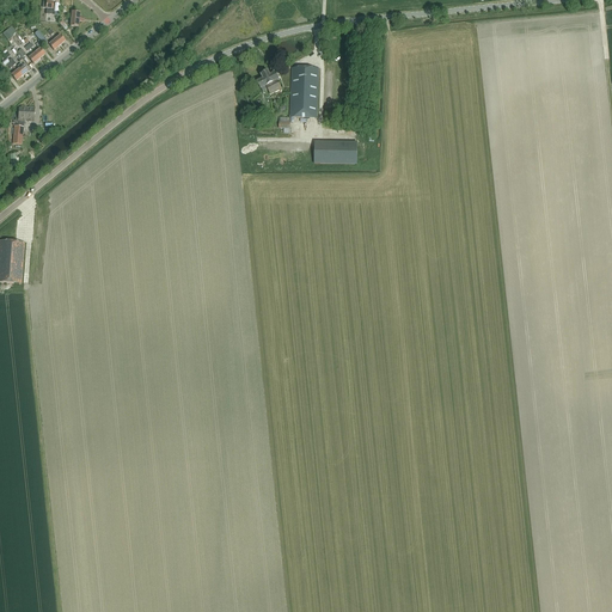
[(53,16),(54,4),(48,4),(47,4),(44,4),(43,8),(47,8),(47,14),(53,16)]
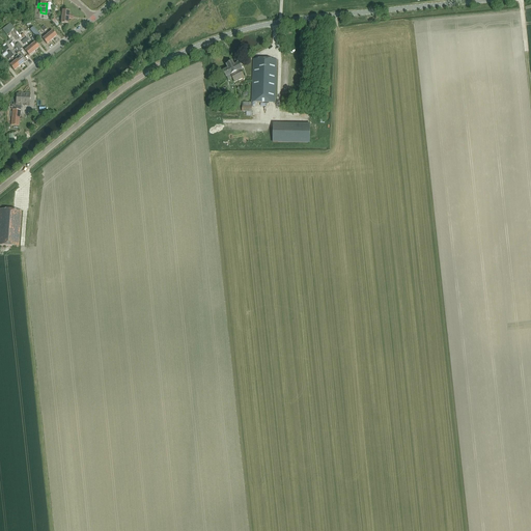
[(70,17),(70,11),(62,10),(61,24),(68,25),(68,20),(74,20),(74,17),(70,17)]
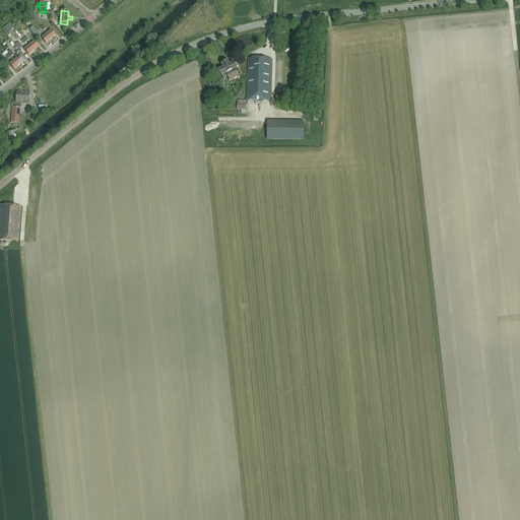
[(14,27),(10,22),(2,28),(7,35),(10,31),(9,31),(11,30),(14,27)]
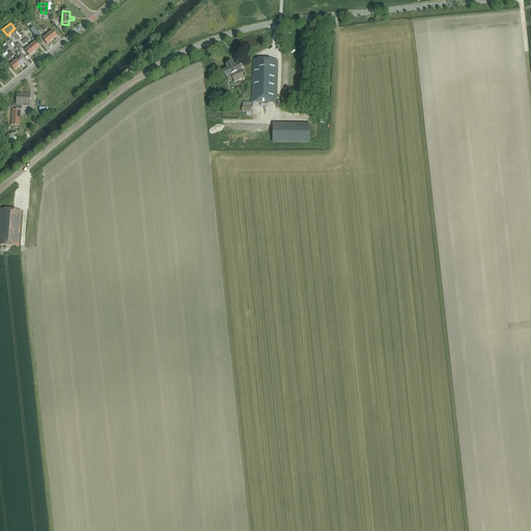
[(38,40),(42,37),(33,27),(30,30),(38,40)]
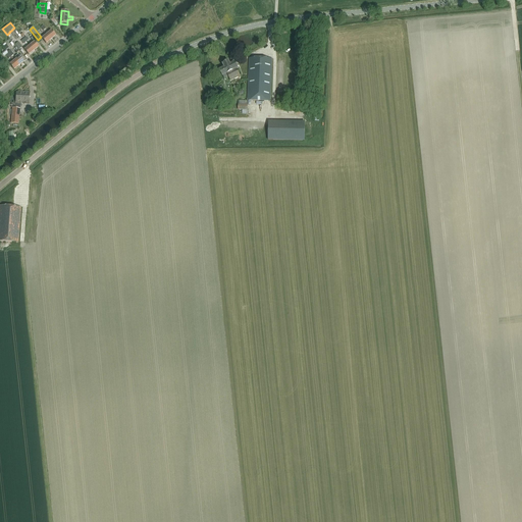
[(47,35),(51,41),(56,37),(51,31),(47,35)]
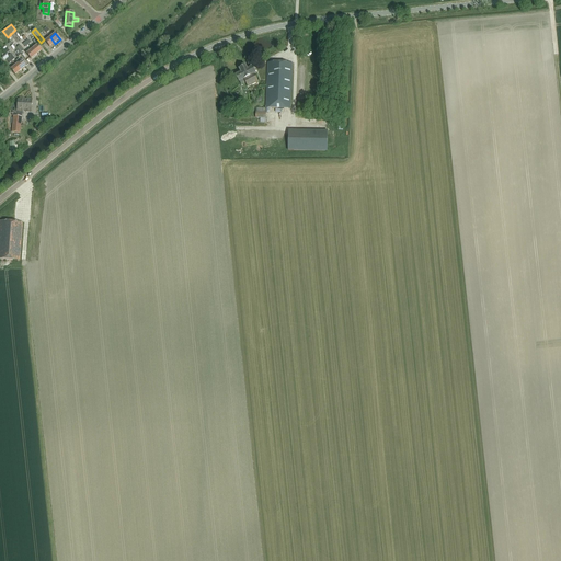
[(49,47),(55,44),(50,37),(45,42),(49,47)]
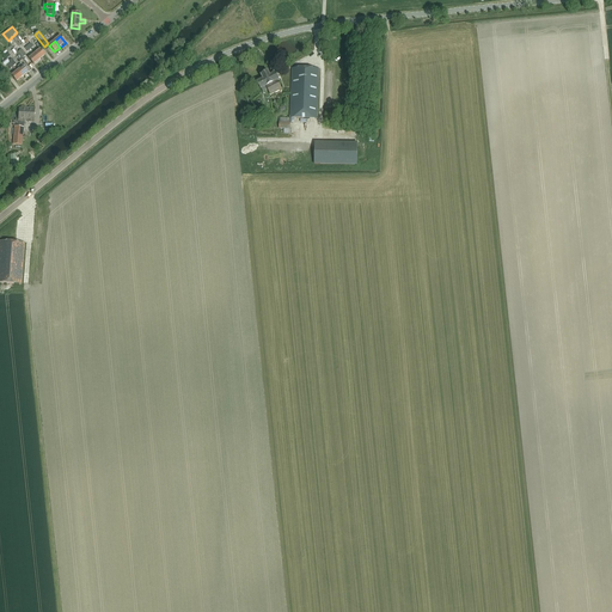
[(35,55),(40,61),(46,56),(41,50),(35,55)]
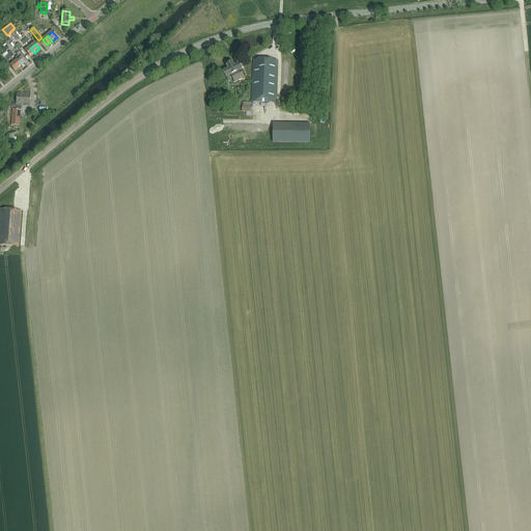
[(30,57),(34,53),(30,48),(25,52),(30,57)]
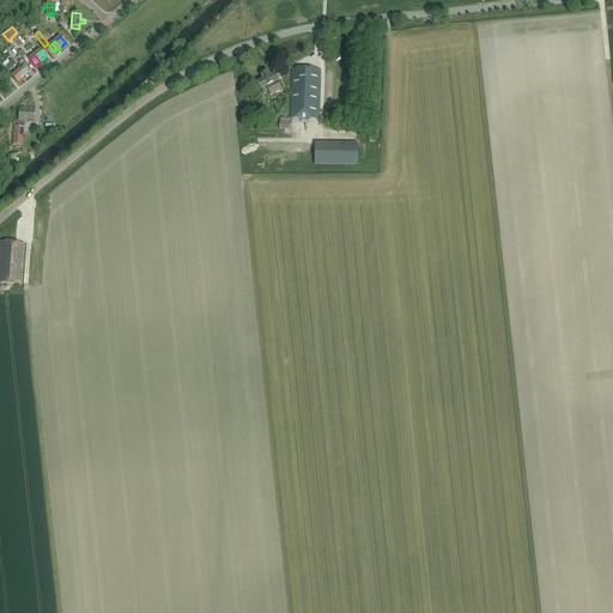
[(17,71),(22,78),(28,73),(23,67),(20,65),(17,67),(19,70),(17,71)]
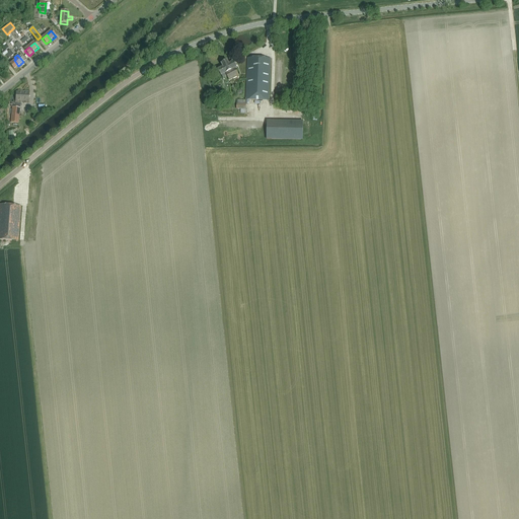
[(270,100),(271,59),(248,58),(246,100),(270,100)]
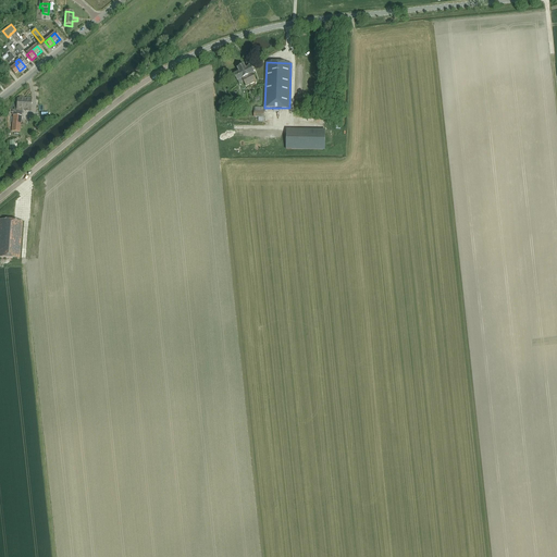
[(15,75),(20,71),(15,64),(10,69),(15,75)]
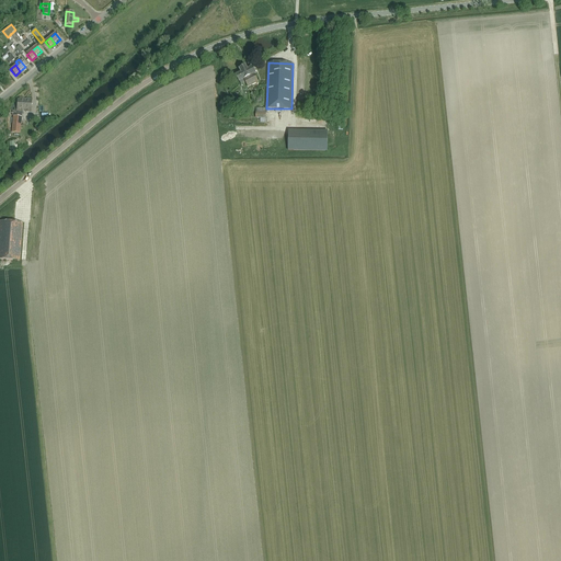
[(258,84),(259,84),(254,75),(255,73),(253,68),(248,70),(245,67),(240,70),(242,73),(237,76),(240,82),(244,80),(248,88),(256,83),(258,84)]
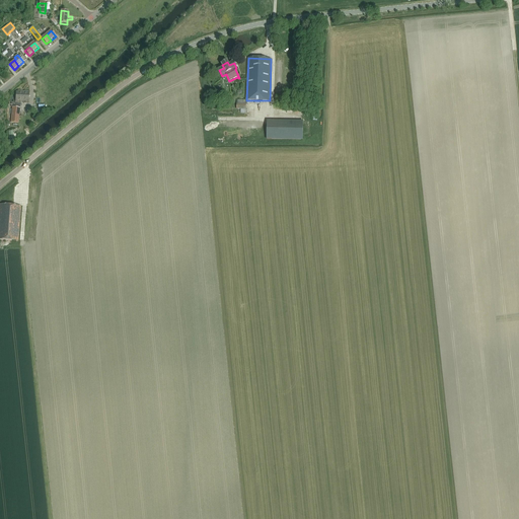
[(18,101),(18,103),(29,103),(29,91),(18,90),(17,92),(16,92),(15,101),(18,101)]
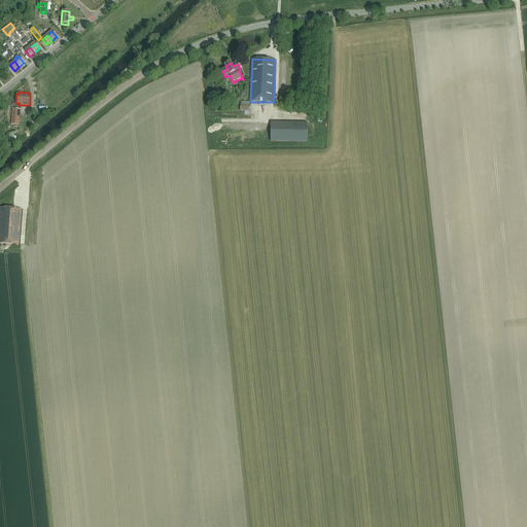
[(250,115),(250,103),(250,102),(241,102),(240,111),(245,111),(245,115),(250,115)]
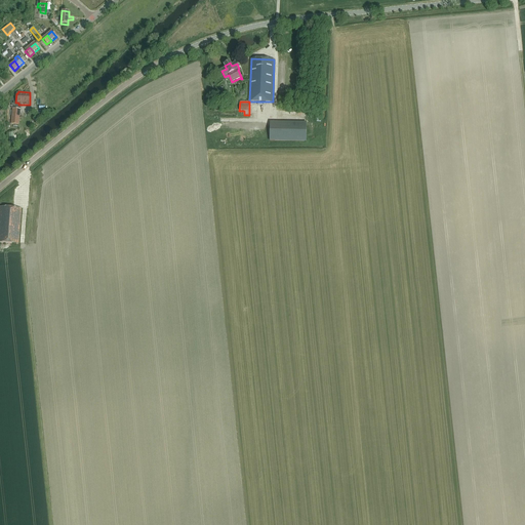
[(18,125),(21,110),(12,109),(11,124),(18,125)]
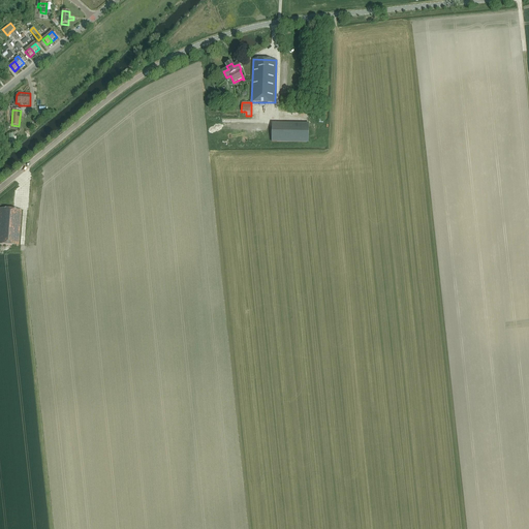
[(272,128),(272,142),(309,143),(309,123),(281,123),(281,128),(272,128)]
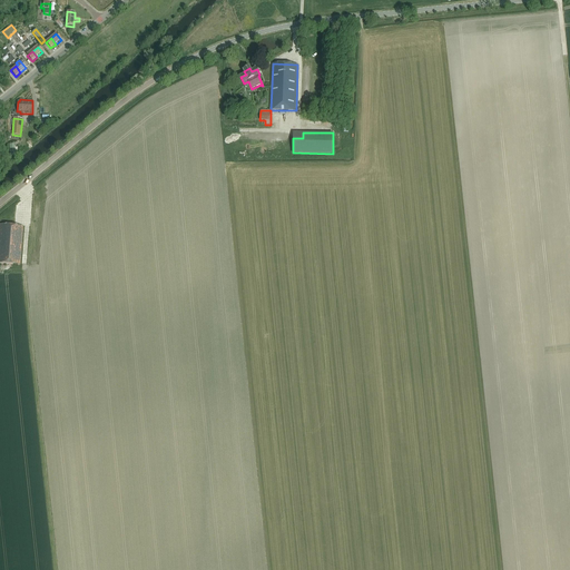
[(0,263),(20,265),(22,226),(0,224),(0,225),(0,263)]
